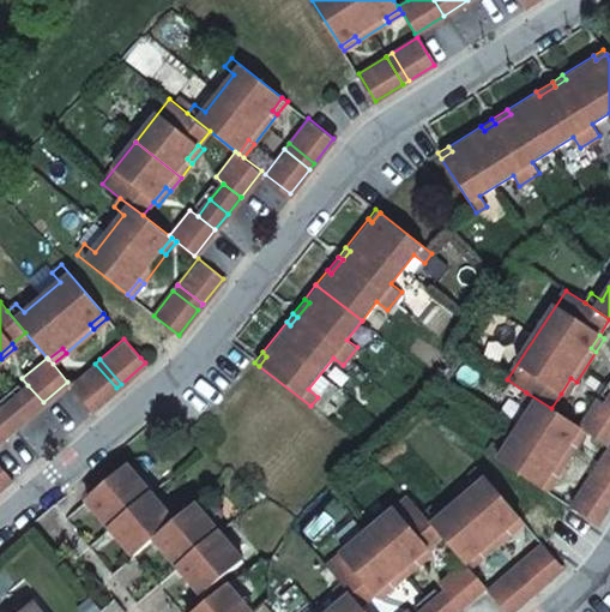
[(70,385),(90,409),(116,388),(95,364),(70,385)]
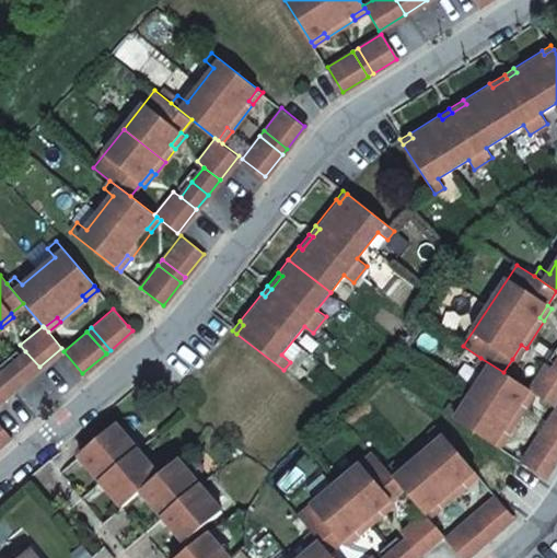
[(521,345),(512,359),(517,362),(526,348),(521,345)]
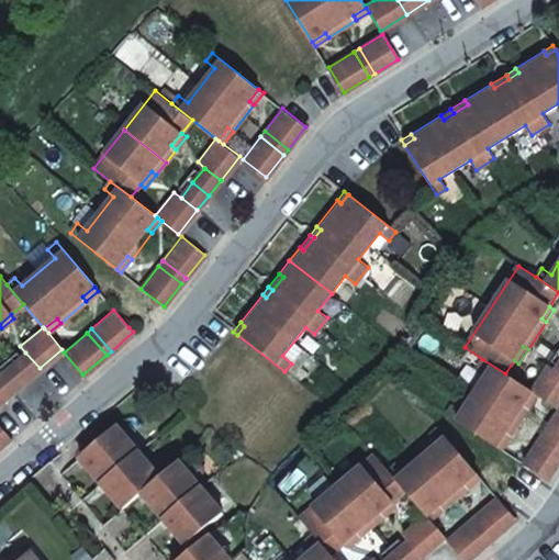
[(0,381),(10,393),(40,368),(25,353),(0,373),(0,381)]
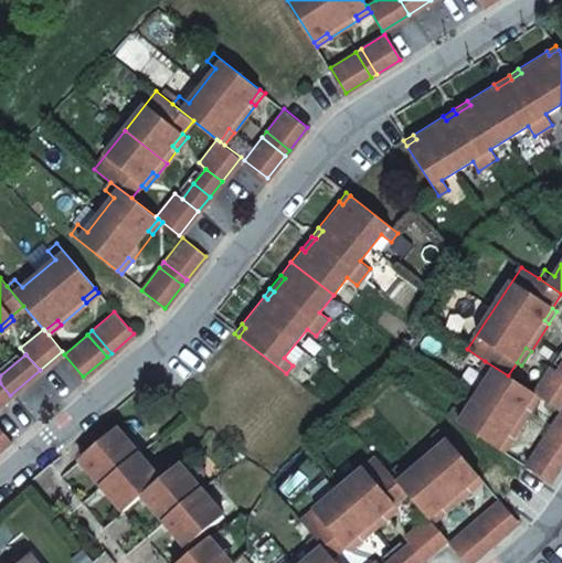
[(455,407),(449,416),(499,449),(508,436),(512,439),(530,412),(526,409),(536,394),(533,393),(508,375),(485,361),(478,370),(489,378),(465,414),(455,407)]
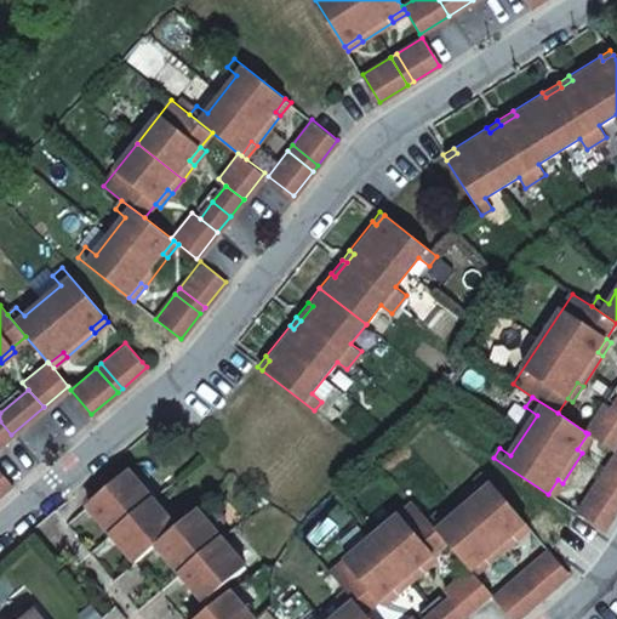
[(612,449),(616,443),(616,413),(612,409),(604,404),(586,432),(588,433),(593,437),(612,449)]
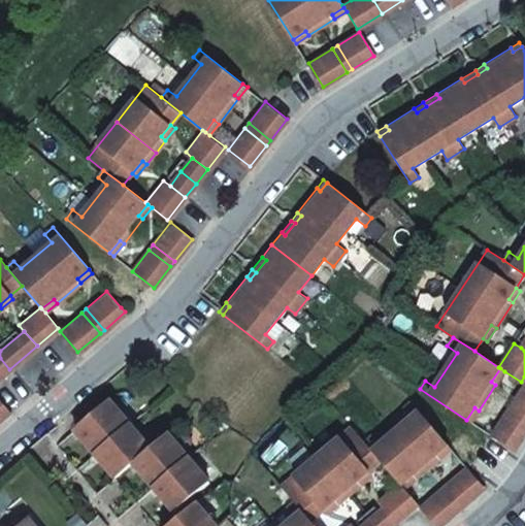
[(0,377),(9,369),(0,358),(0,377)]
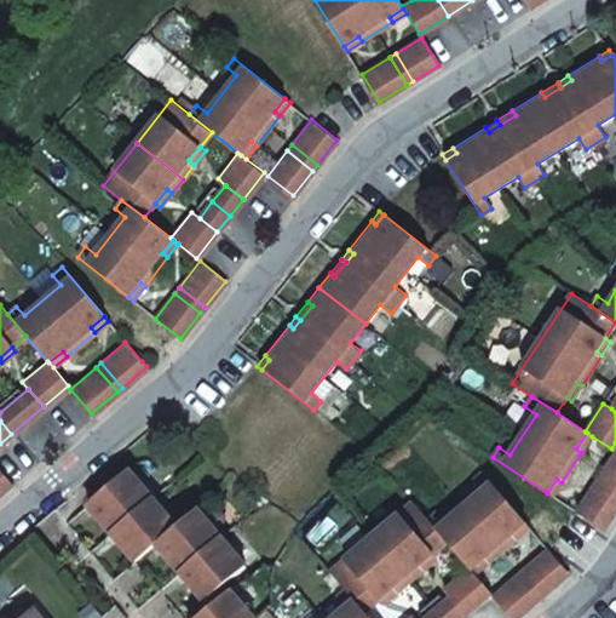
[(581,452),(592,436),(587,433),(576,448),(581,452)]
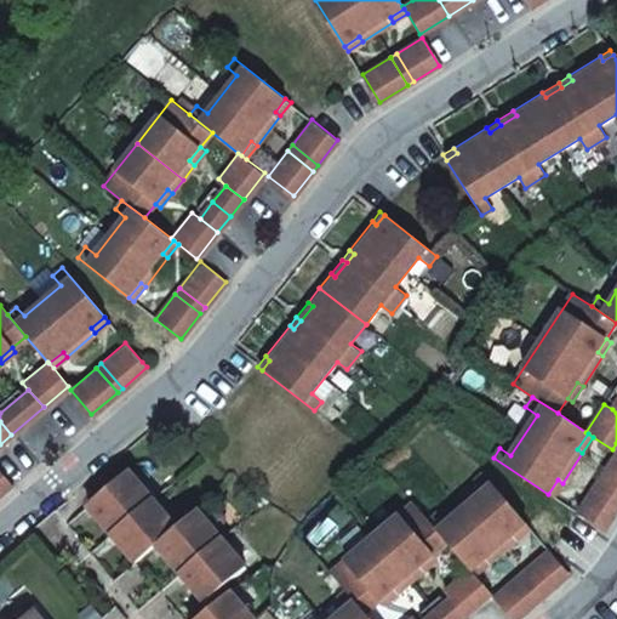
[(616,452),(596,480),(616,492),(616,452)]
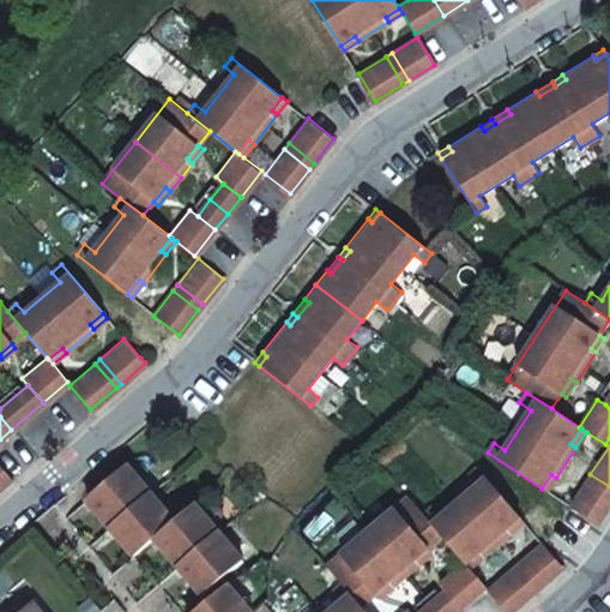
[(126,463),(86,498),(122,540),(134,556),(155,538),(203,594),(243,559),(195,503),(175,521),(126,463)]
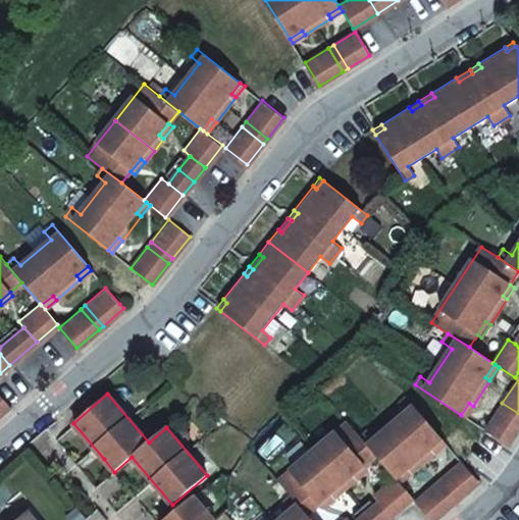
[(0,413),(8,407),(0,397),(0,413)]
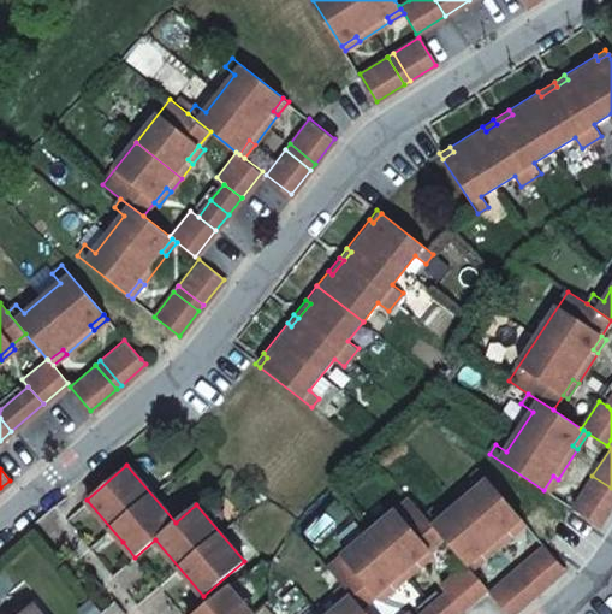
[(432,508),(423,514),(444,538),(464,564),(467,566),(481,554),(485,559),(512,536),(509,531),(522,519),(479,468),(469,476),(479,486),(441,518),(432,508)]
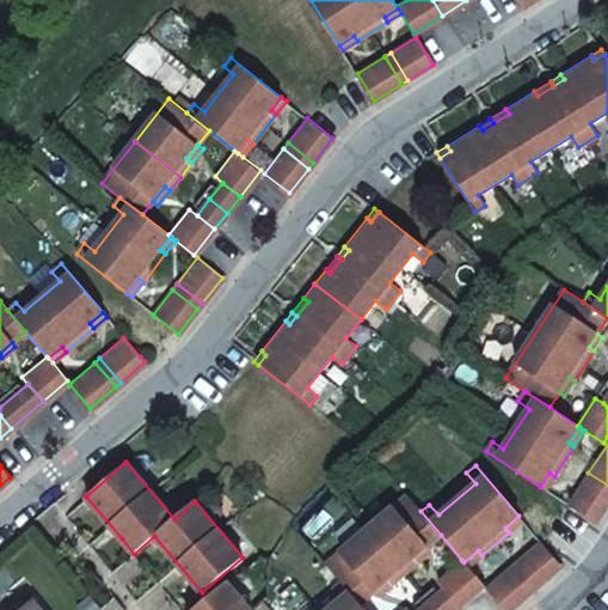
[(550,473),(540,487),(545,490),(554,476),(550,473)]
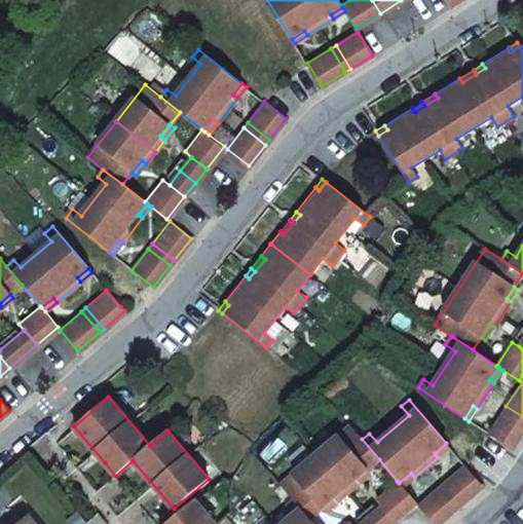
[(522,422),(522,416),(506,406),(503,409),(522,422)]
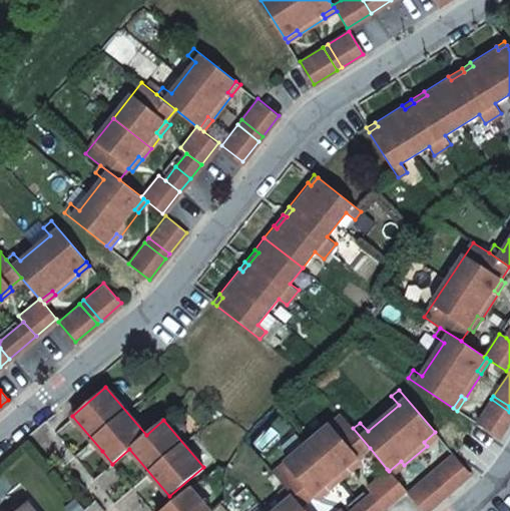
[(499,438),(509,421),(509,412),(491,399),(475,422),(499,438)]
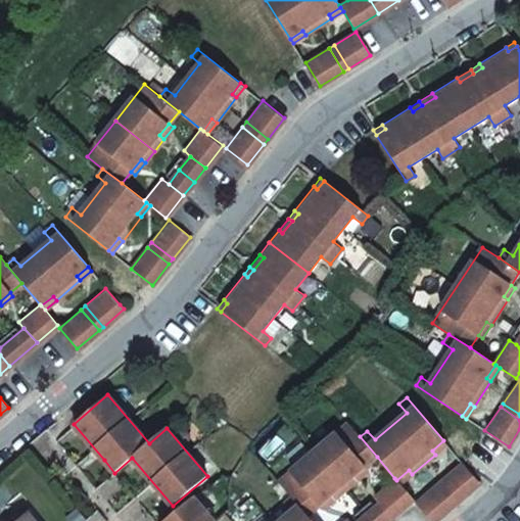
[(278,481),(290,496),(306,516),(319,506),(330,496),(333,501),(357,481),(353,477),(365,467),(377,457),(360,436),(347,422),(278,481)]
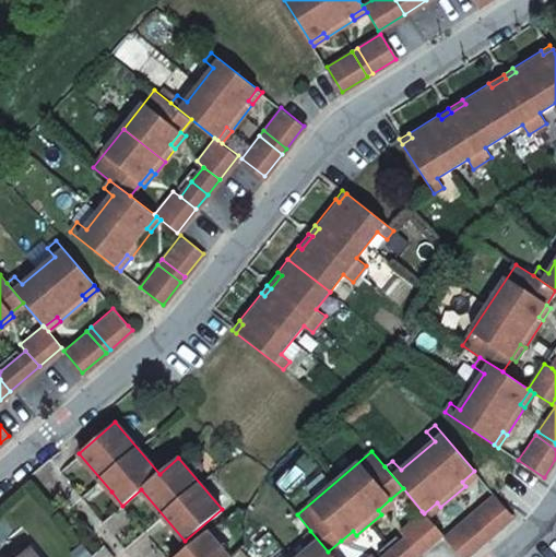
[(477,475),(474,471),(462,482),(465,486),(477,475)]
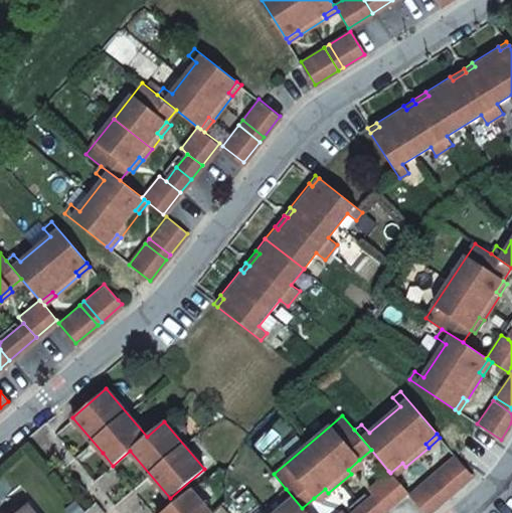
[(452,496),(473,478),(455,456),(434,474),(452,496)]
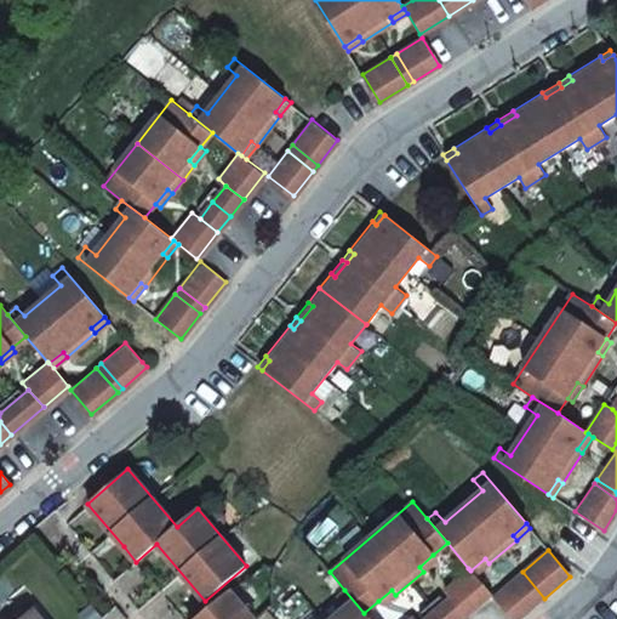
[(420,567),(423,572),(436,560),(433,555),(420,567)]
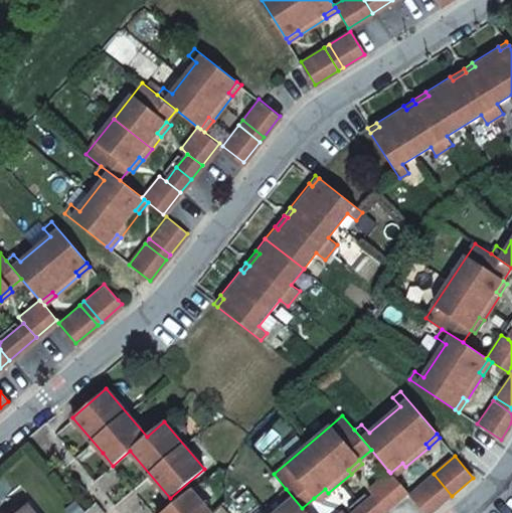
[(390,473),(393,477),(405,467),(402,463),(390,473)]
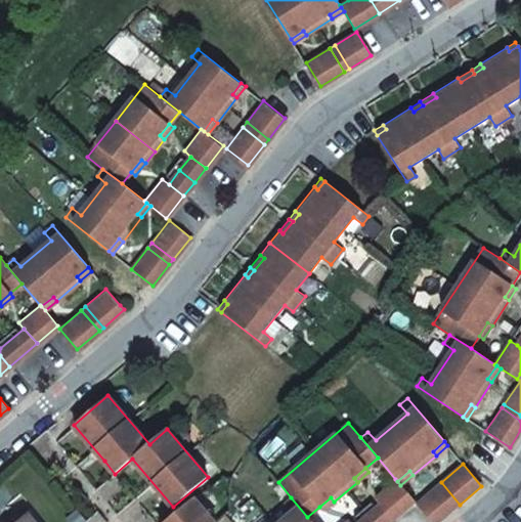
[(393,520),(415,502),(400,485),(397,481),(395,479),(374,497),(381,506),(393,520)]
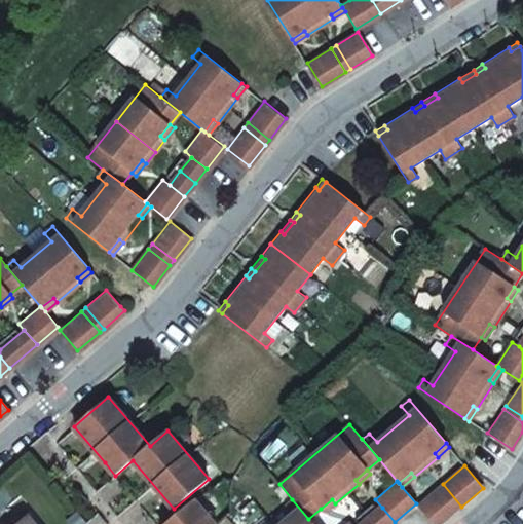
[(457,510),(461,507),(443,484),(439,488),(457,510)]
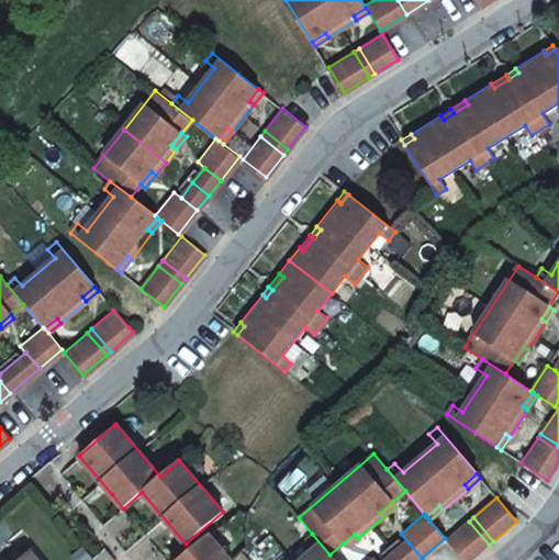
[(462,559),(470,559),(489,545),(469,522),(447,541),(462,559)]
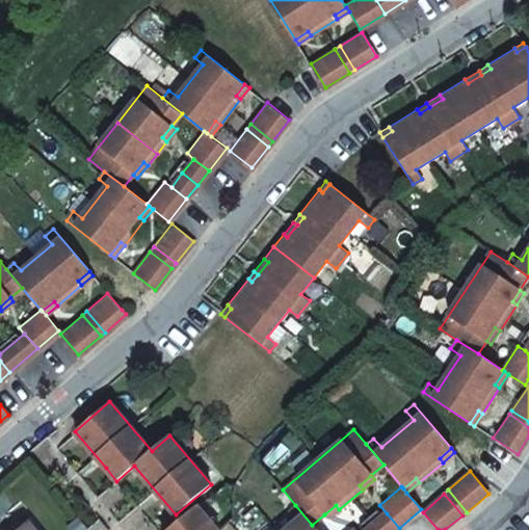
[(218,529),(197,505),(167,529),(218,529)]
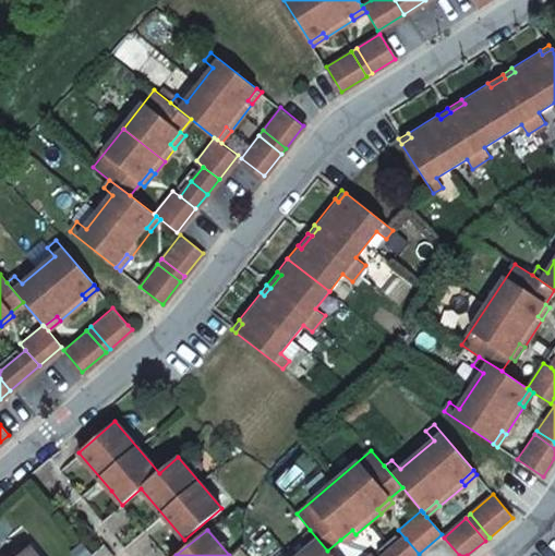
[(332,555),(327,551),(310,530),(302,536),(310,546),(297,555),(332,555)]
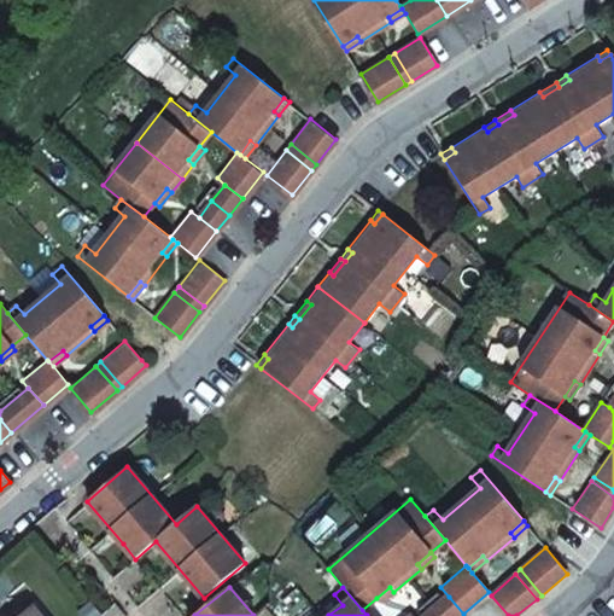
[(380,604),(393,592),(390,587),(376,598),(380,604)]
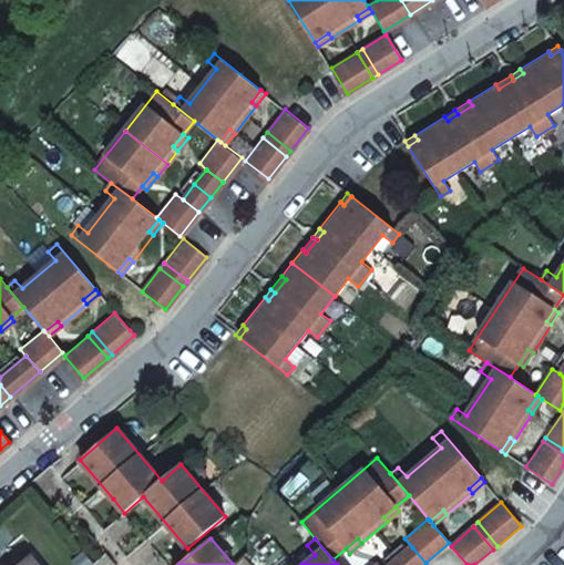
[(422,564),(426,563),(412,547),(390,564),(422,564)]
